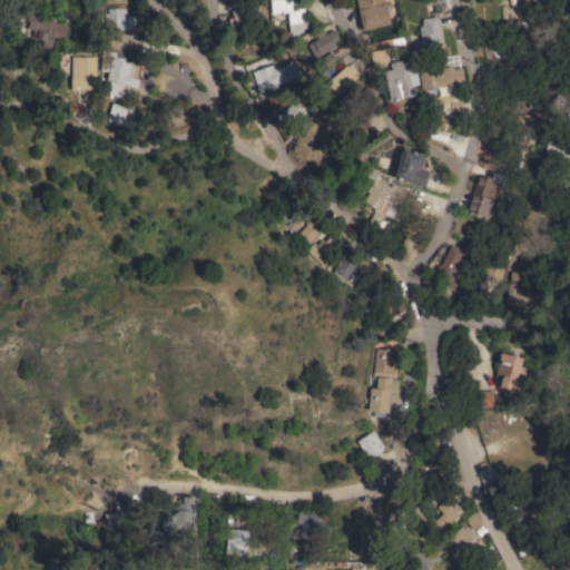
[(292,0),(293,9),(304,8),(305,17),(307,17),(308,27),(302,28),(303,30),(303,29),(304,31),(297,33),(298,35),(290,37),(288,23),(287,12),(272,13),(269,0),(292,0)]
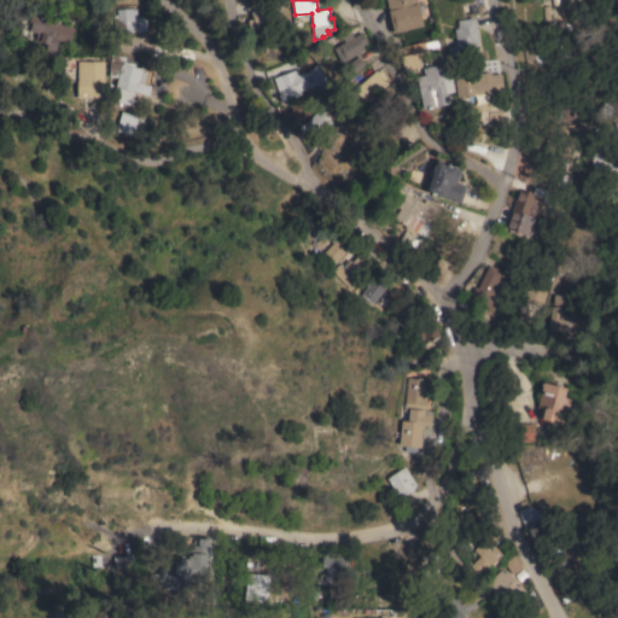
[(395,33),(394,31),(391,33),(385,11),(389,11),(386,0),(417,0),(418,4),(419,4),(424,25),(395,33)]
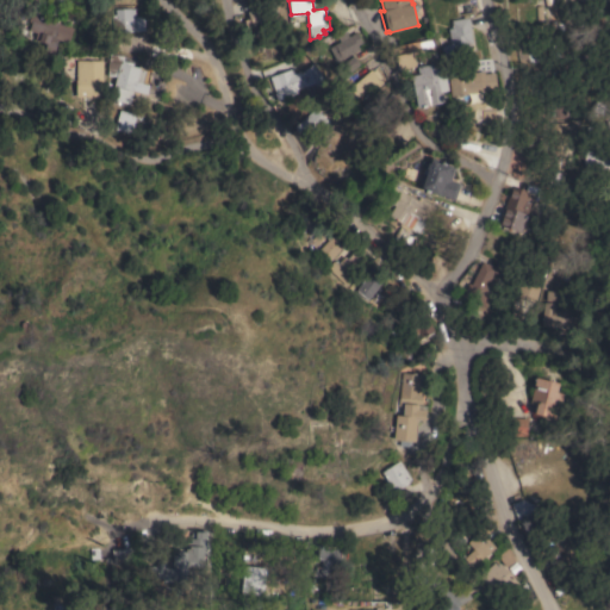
[(275,2),(280,17),(254,25),(254,26),(247,29),(244,20),(250,18),(248,12),(275,2)]
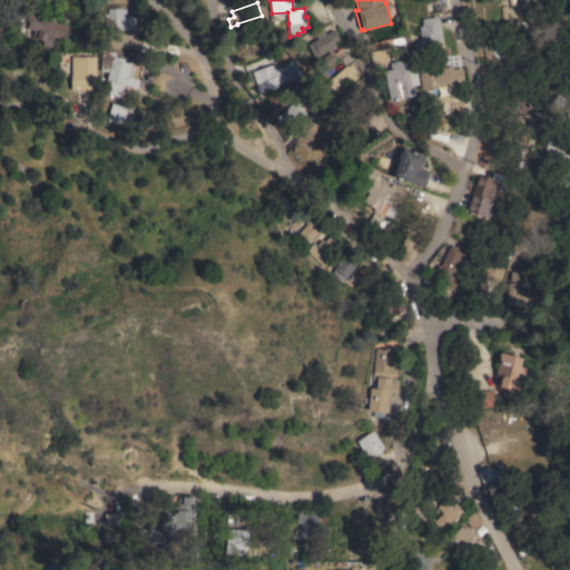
[(127,8),(127,16),(136,16),(136,29),(120,29),(120,30),(105,30),(105,13),(108,13),(108,9),(127,8)]
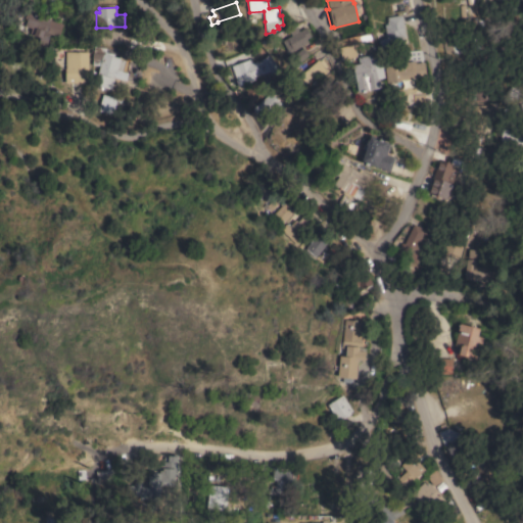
[(48,31),(51,32),(46,47),(38,45),(40,37),(34,35),(33,34),(31,32),(32,28),(26,26),(28,19),(26,18),(28,12),(40,16),(41,15),(47,17),(46,18),(52,20),(48,31)]
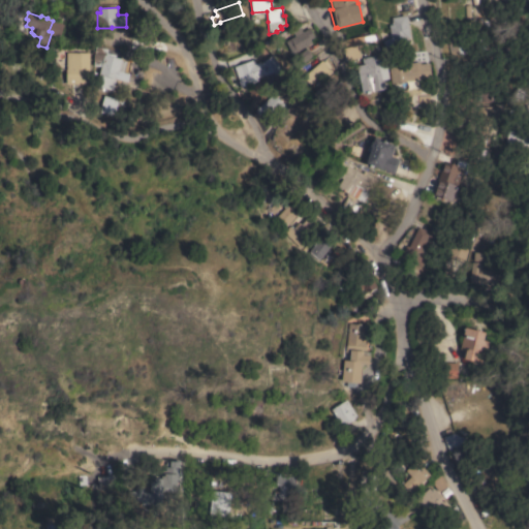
[(407,14),(410,37),(408,37),(409,48),(397,50),(396,49),(385,51),(382,40),(391,37),(390,25),(393,24),(392,18),(407,14)]
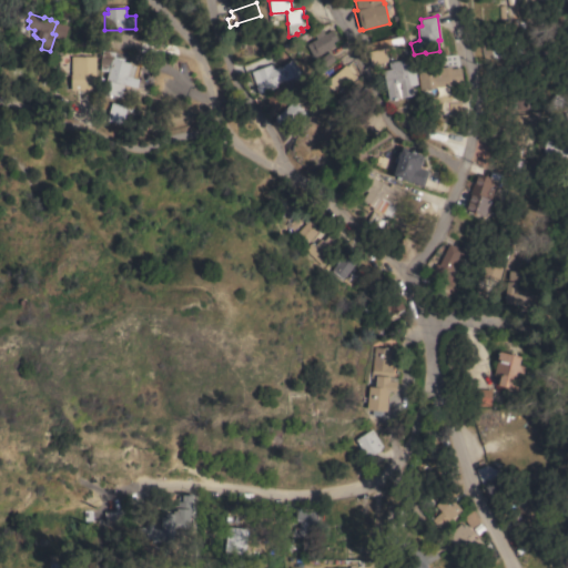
[(332,30),(337,40),(333,42),(335,46),(314,58),(306,44),(316,39),(313,32),(322,28),(325,33),(332,30)]
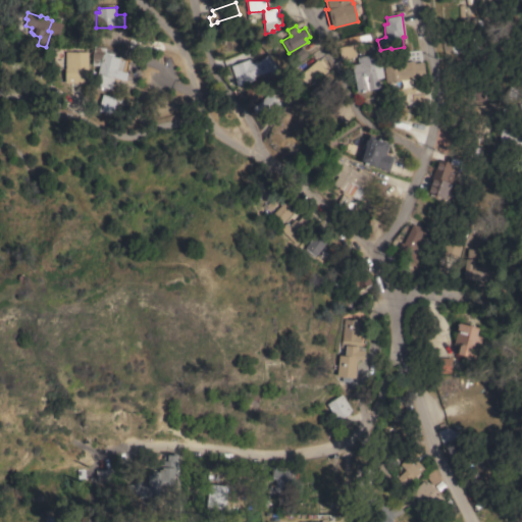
[(440,38),(445,38),(445,40),(460,36),(464,51),(445,55),(440,38)]
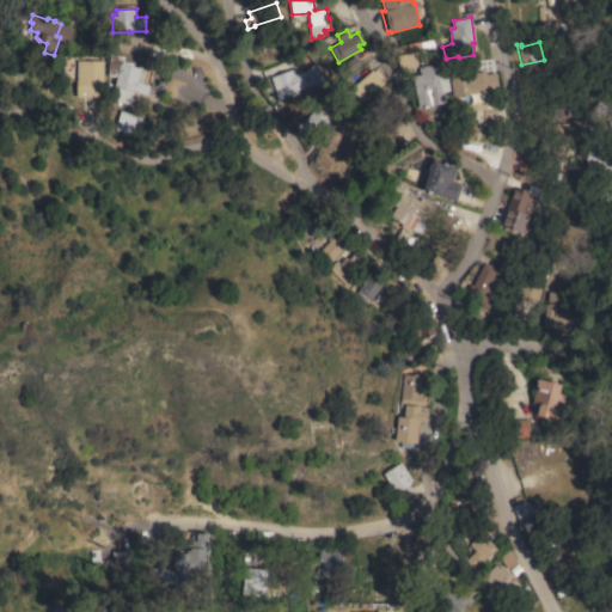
[(417,66),(401,71),(397,56),(415,51),(417,66)]
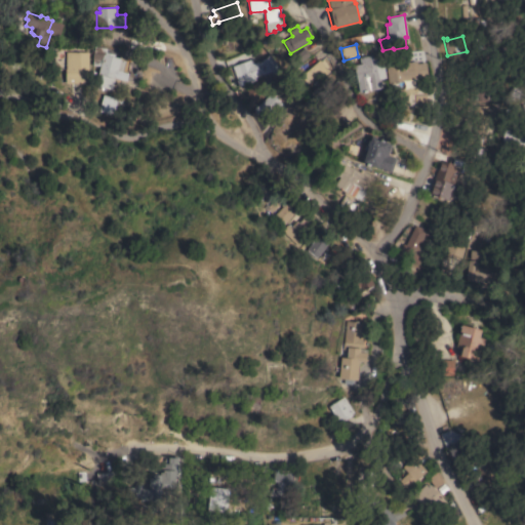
[(66,51),(88,52),(88,82),(82,82),(82,83),(66,83),(66,51)]
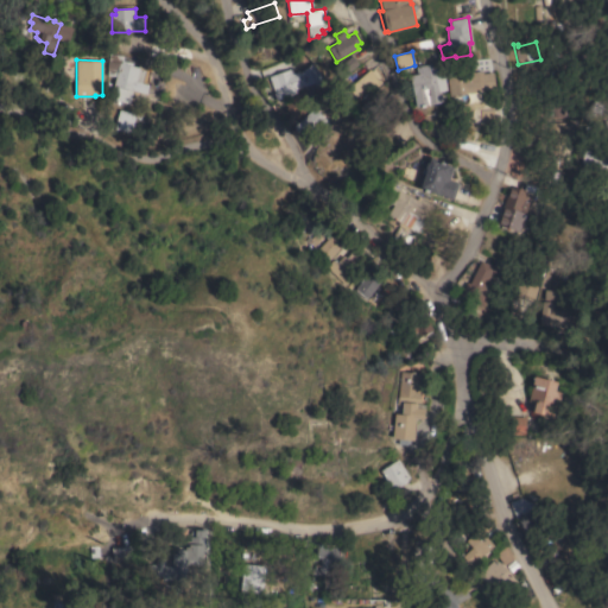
[(143,84),(137,83),(135,92),(133,90),(130,103),(111,99),(120,62),(139,67),(139,65),(147,67),(143,84)]
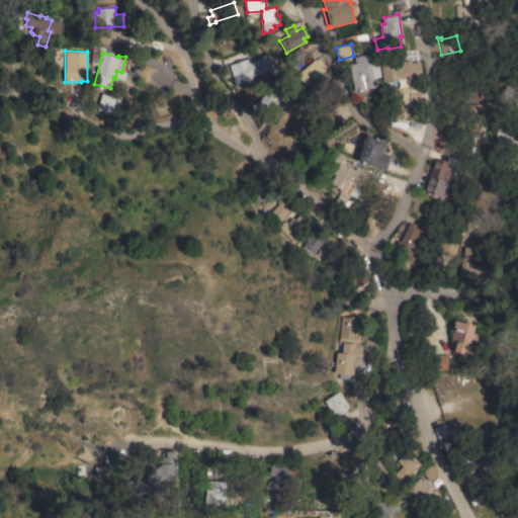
[(376,53),(381,77),(375,78),(377,87),(354,91),(349,64),(357,63),(357,61),(355,62),(354,57),(376,53)]
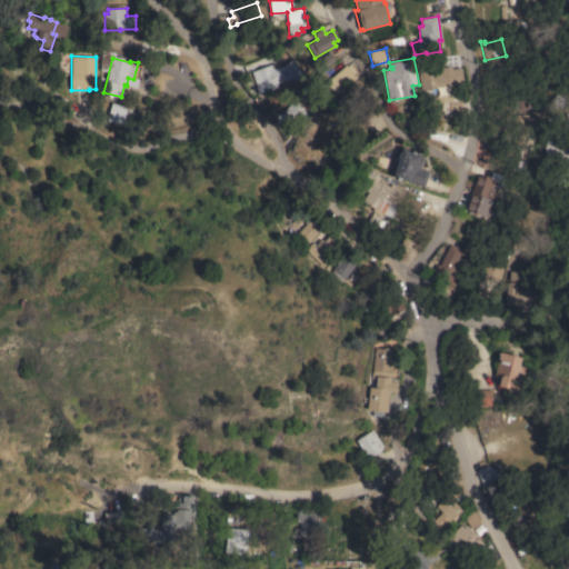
[(272,65),(275,68),(280,66),(281,68),(298,61),(302,75),(277,83),(278,87),(265,91),(262,85),(257,86),(251,71),(272,65)]
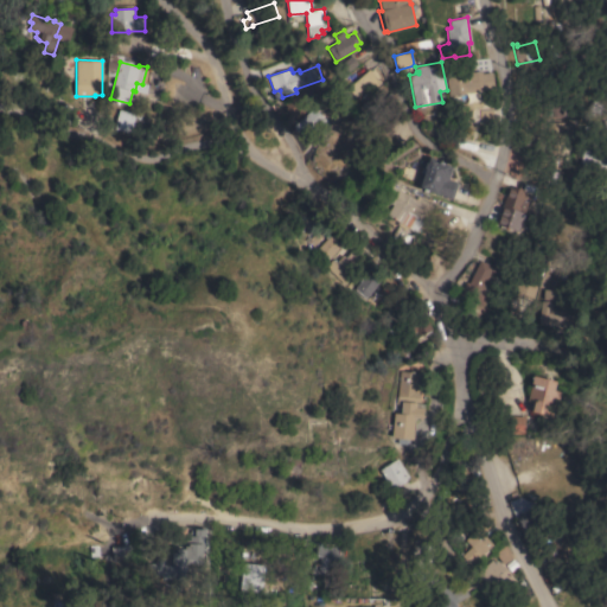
[(370,69),(371,71),(374,69),(381,76),(378,78),(382,82),(365,96),(362,91),(356,97),(347,88),(370,69)]
